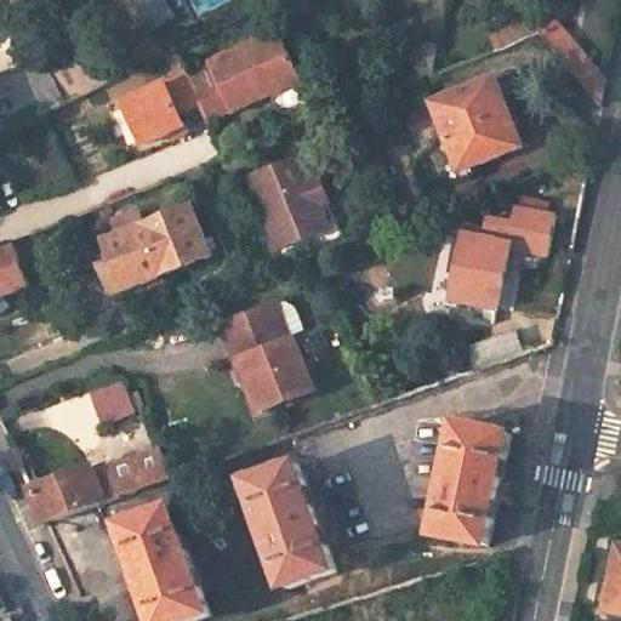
[(317,0),(303,0),(300,1),(307,17),(322,10),(317,0)]
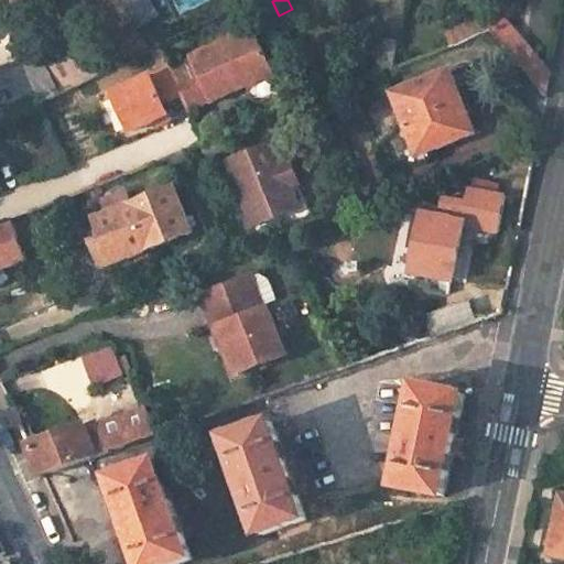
[(519,64),(533,51),(496,7),(495,10),(490,32),(519,64)]
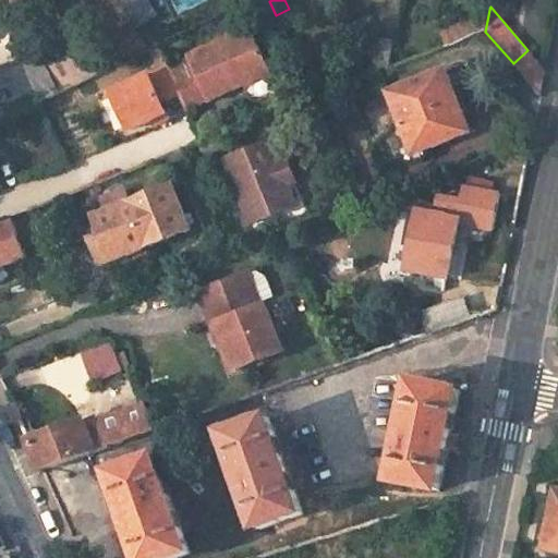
[(453,45),(485,32),(489,10),(447,27),(453,45)]
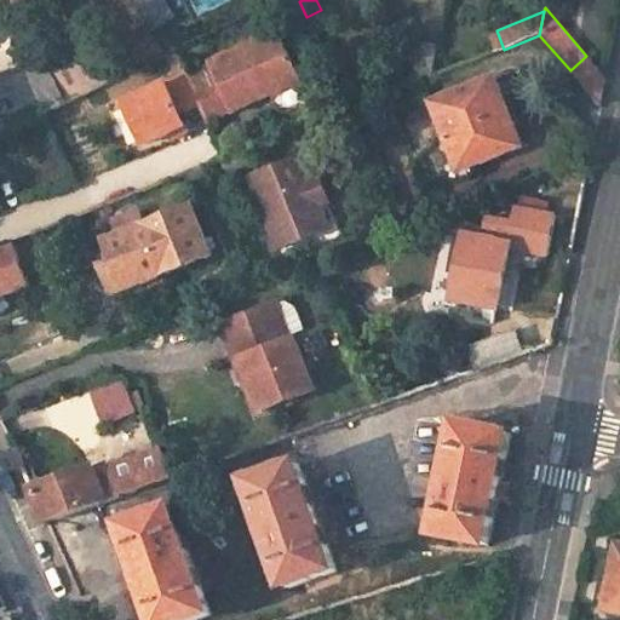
[(237,110),(239,114),(305,81),(281,28),(212,59),(213,63),(193,74),(214,121),(237,110)]
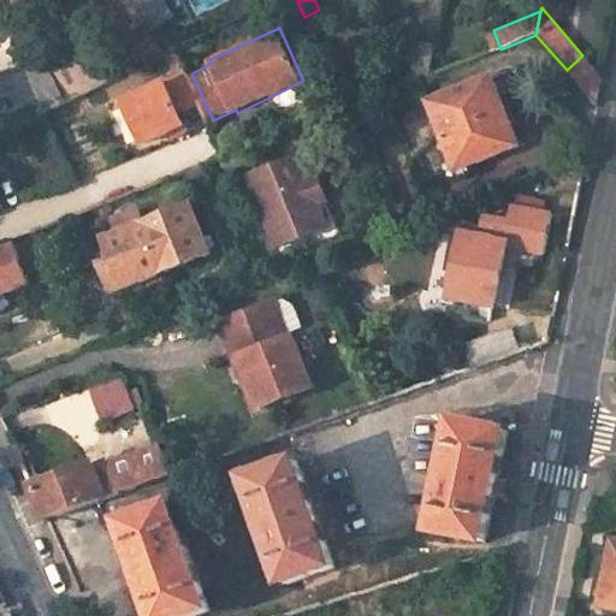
[(425,78),(432,45),(407,40),(400,73),(383,81),(388,93),(425,78)]
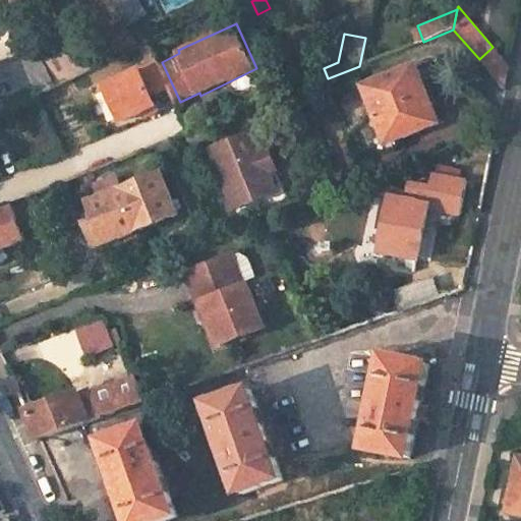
[(90,72),(76,46),(42,63),(54,89),(90,72)]
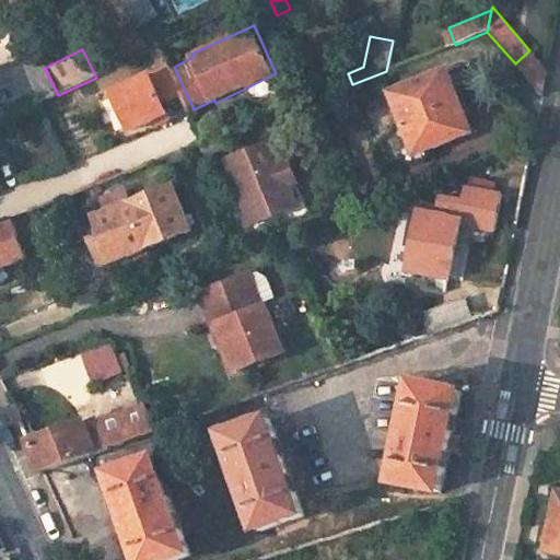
[(529,50),(515,63),(544,96),(548,73),(529,50)]
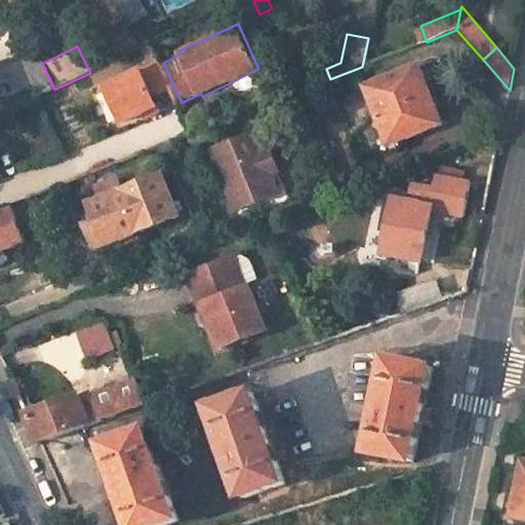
[(0,115),(54,89),(42,64),(39,55),(0,74),(0,115)]
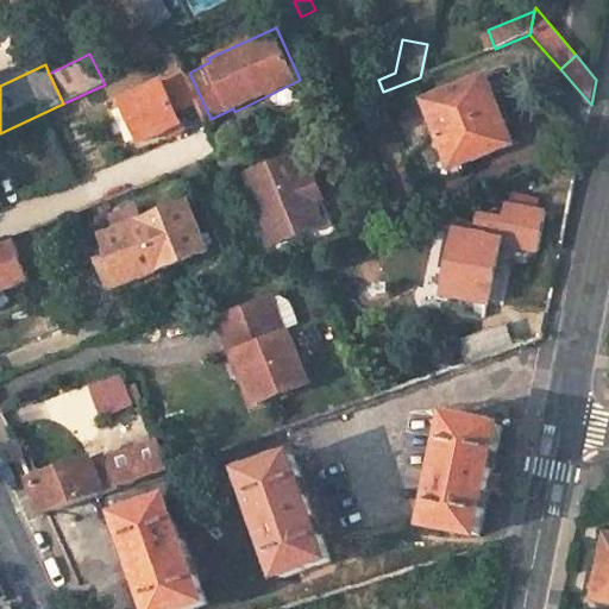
[(211,119),(189,73),(127,100),(148,142),(189,123),(192,129),(211,119)]
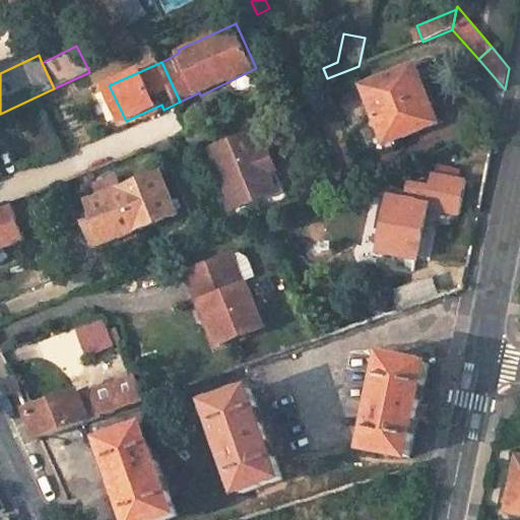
[(415,74),(412,68),(365,86),(387,144),(435,126),(428,106),(432,104),(419,72),(415,74)]
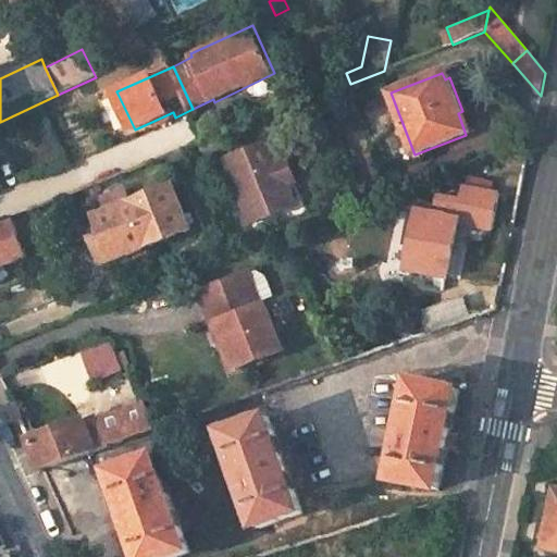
[(242,152),(222,160),(249,224),(286,209),(277,187),(285,184),(295,181),(284,158),(276,161),(268,140),(252,147),(254,151),(244,156),(242,152)]
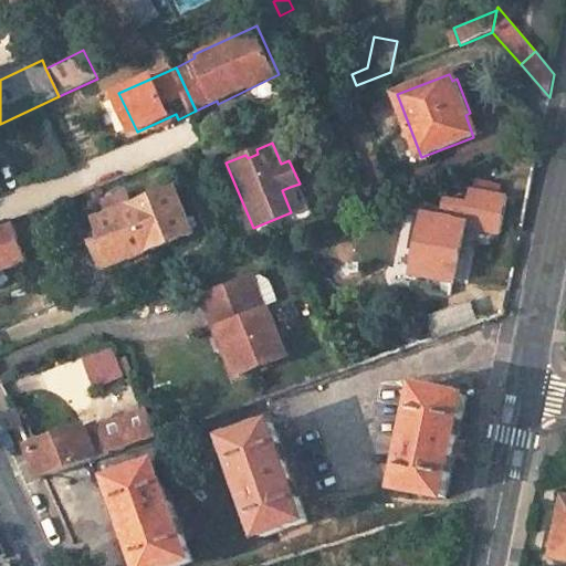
[(290,187),(282,190),(291,212),(300,209),(290,187)]
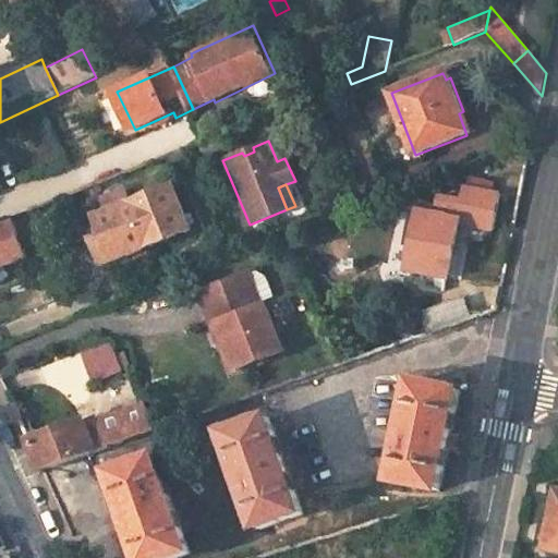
[(409,268),(428,271),(449,275),(461,220),(495,228),(502,193),(466,185),(463,199),(441,194),(437,214),(420,210),(409,268)]
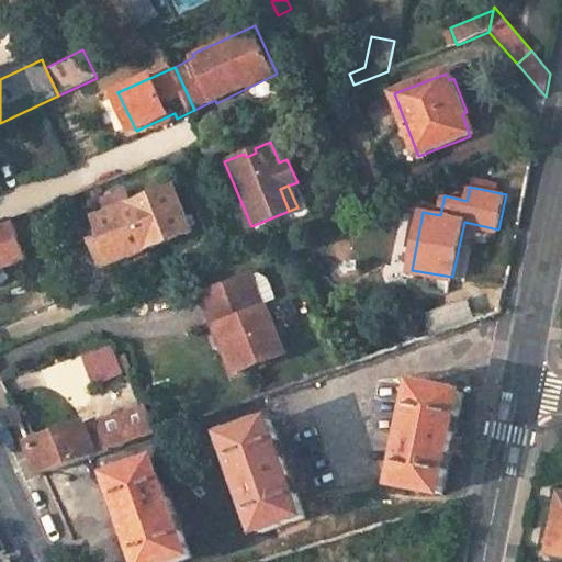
[(112,238),(120,260),(190,234),(172,189),(93,220),(102,242),(112,238)]
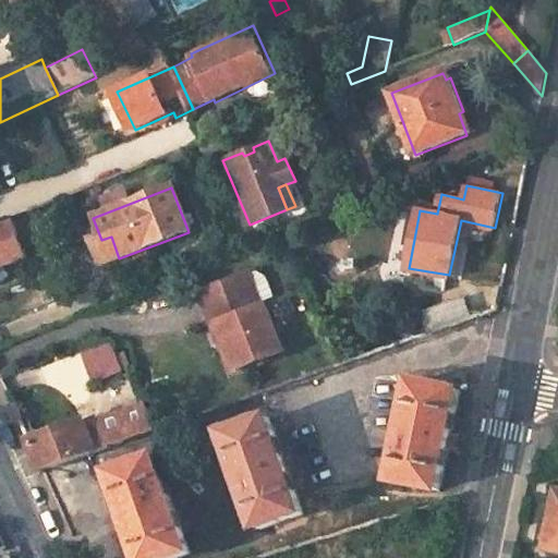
[(0,266),(24,257),(11,226),(27,219),(25,213),(0,221),(0,266)]
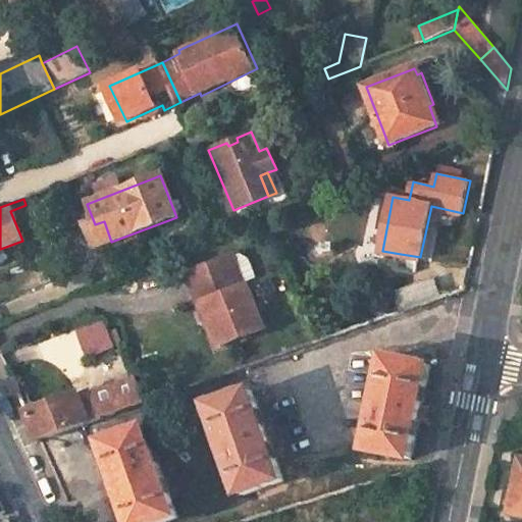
[(418,270),(420,257),(401,254),(399,266),(418,270)]
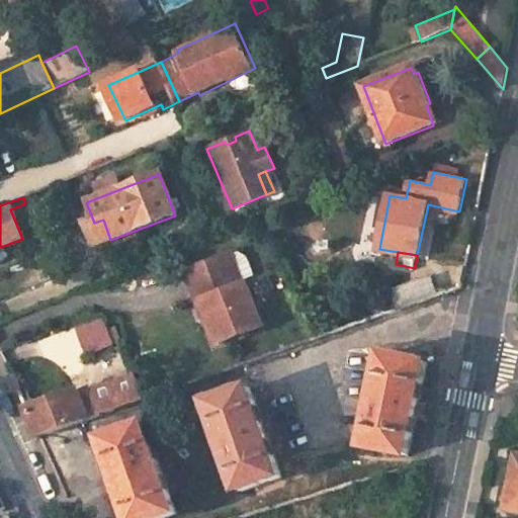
[(197,305),(203,303),(219,344),(266,326),(252,283),(246,284),(235,254),(185,273),(197,305)]
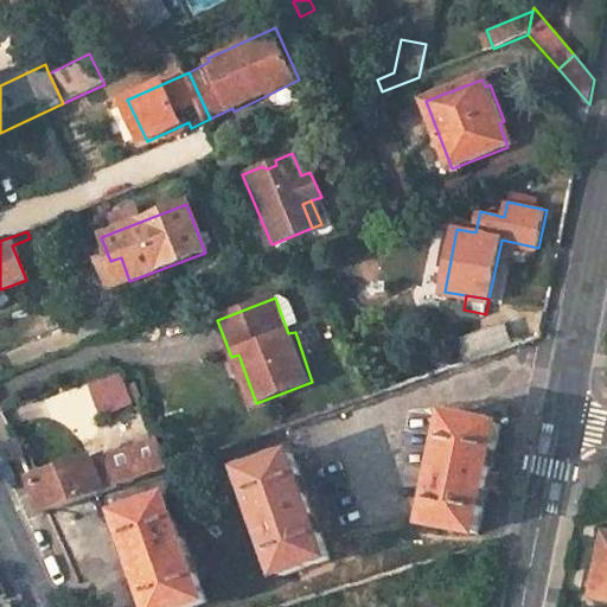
[(511,347),(503,325),(459,342),(467,363),(511,347)]
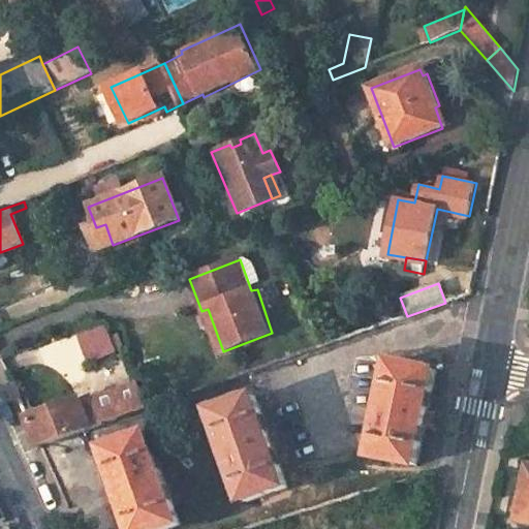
[(208,309),(201,311),(217,353),(223,351),(208,309)]
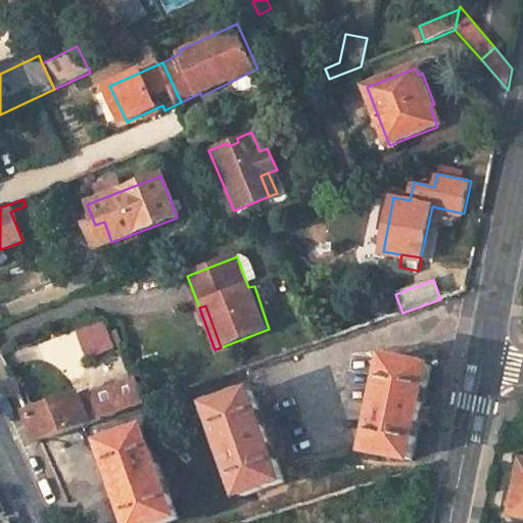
[(105,322),(78,331),(87,358),(114,346),(105,322)]
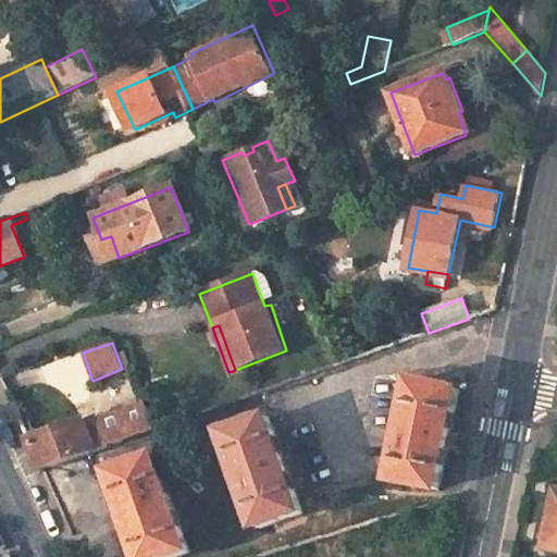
[(461,391),(412,380),(391,479),(440,491),(450,442),(461,391)]
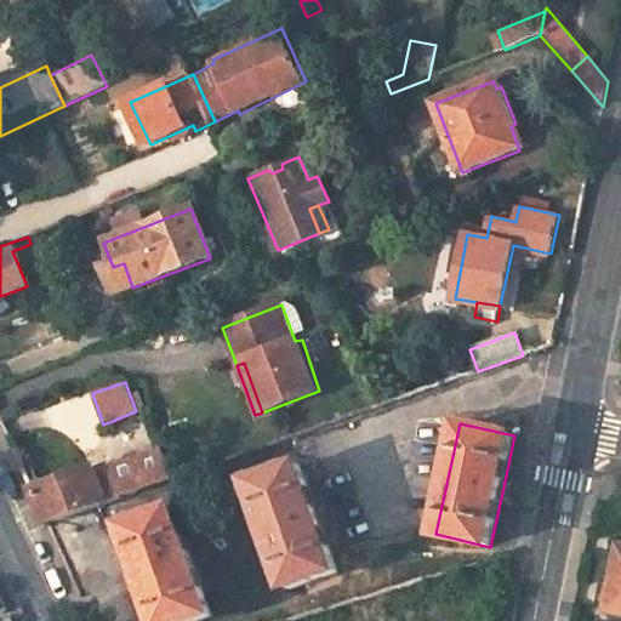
[(175,479),(161,444),(108,465),(123,497),(175,479)]
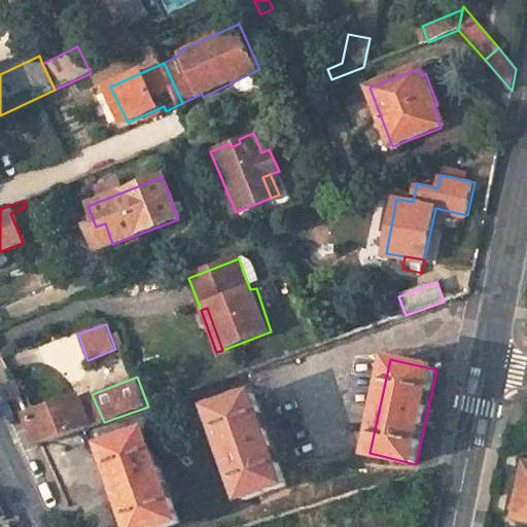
[(104,422),(92,394),(82,397),(80,391),(25,412),(39,445),(104,422)]
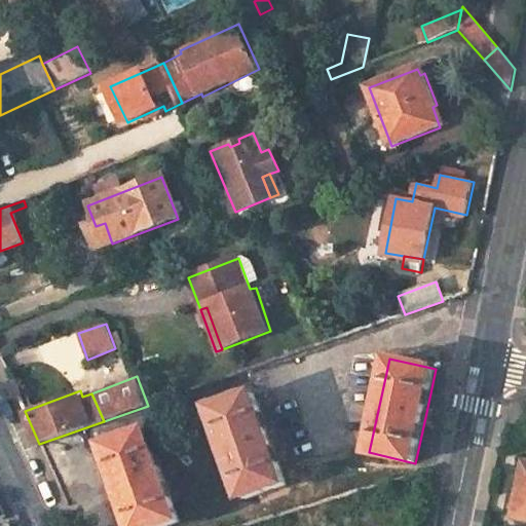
[(256,395),(214,409),(243,499),(287,484),(256,395)]
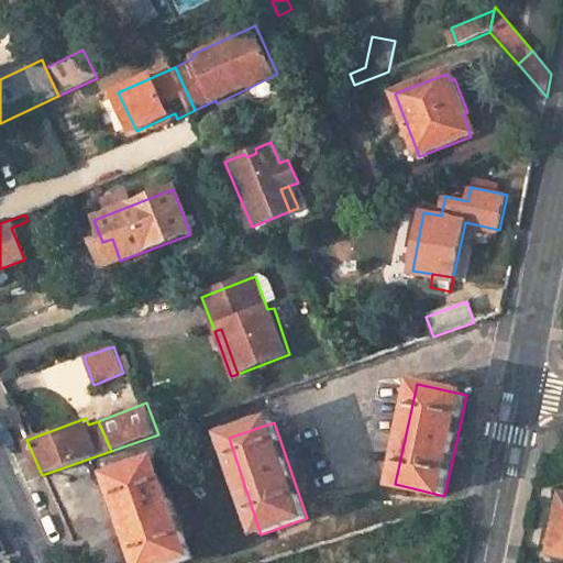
[(111,472),(142,562),(169,562),(192,555),(158,455),(111,472)]
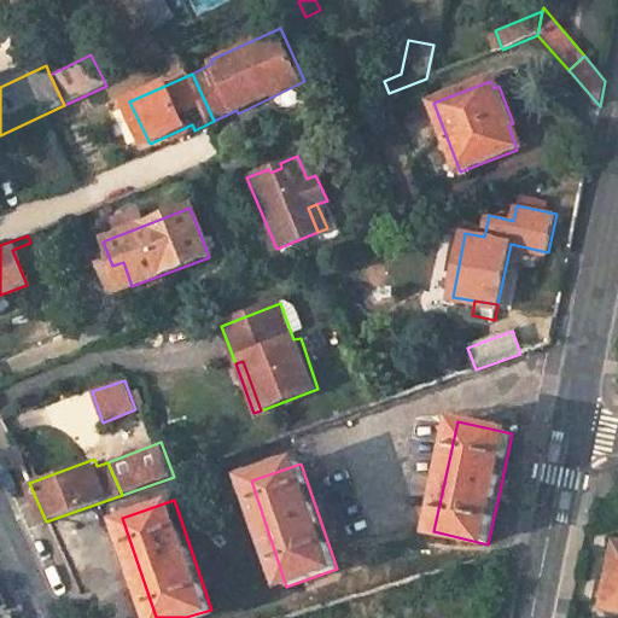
[(617,566),(616,577),(610,576),(604,605),(617,607),(617,566)]
